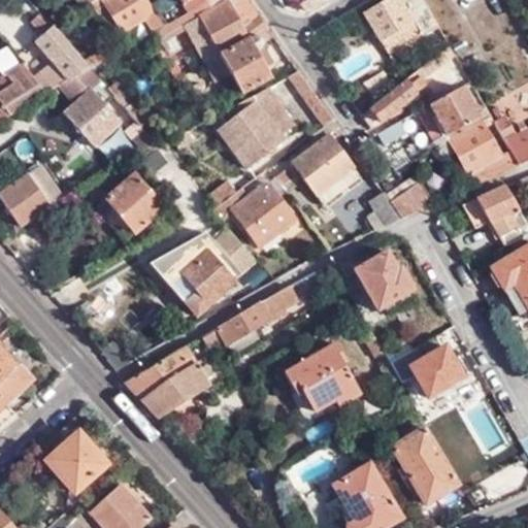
[(73,0),(80,10),(86,7),(94,3),(98,0),(73,0)]
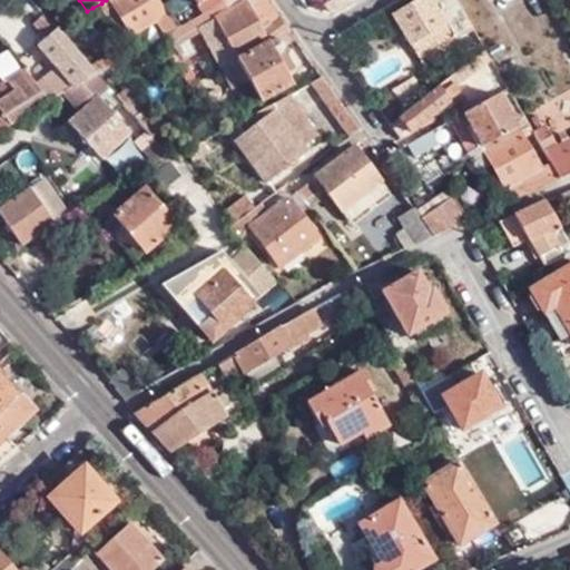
[(106,0),(101,3),(127,39),(139,31),(148,45),(168,35),(185,26),(186,25),(166,0),(106,0)]
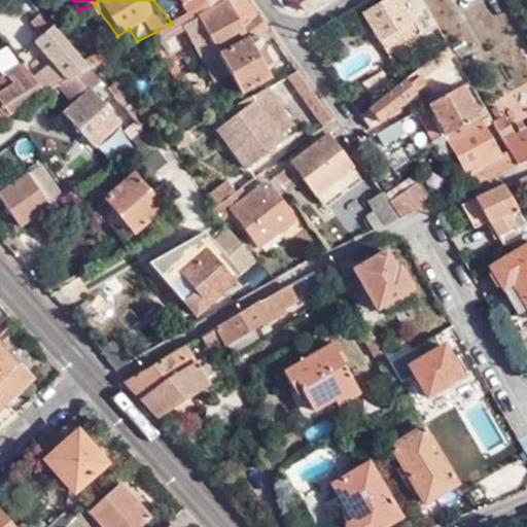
[(153,0),(172,23),(191,11),(210,0),(153,0)]
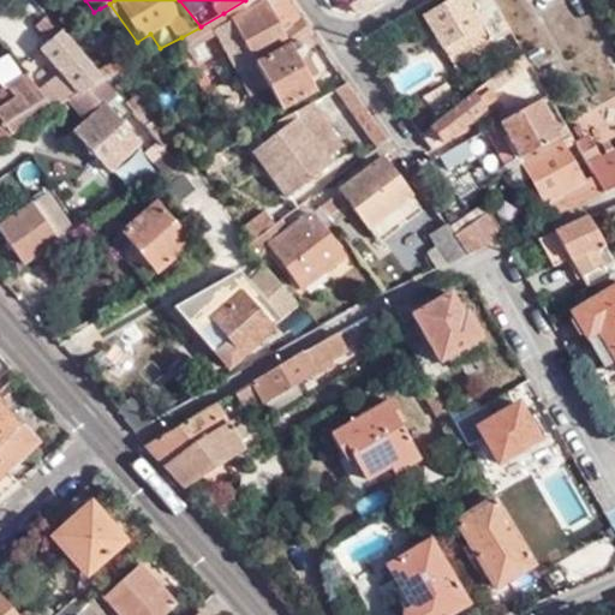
[(261,0),(245,0),(224,13),(227,23),(215,31),(216,34),(239,75),(314,35),(302,19),(284,30),(261,0)]
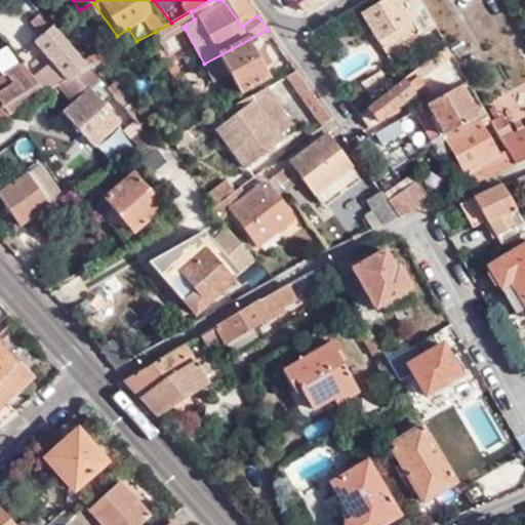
[(233,0),(223,0),(242,26),(257,16),(245,0),(233,0)]
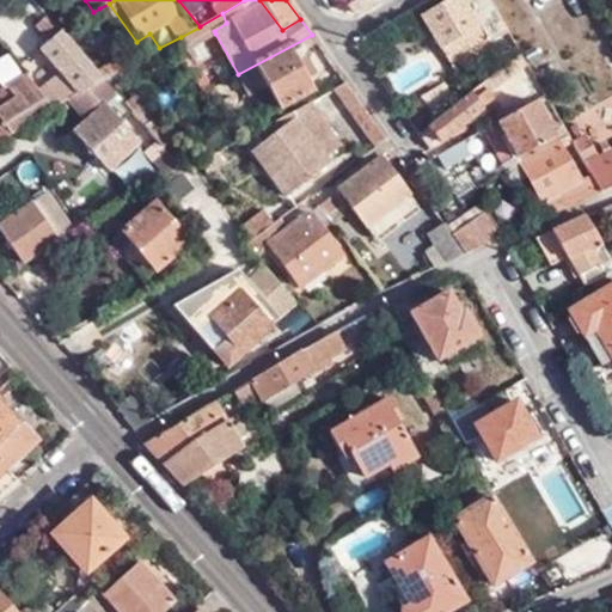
[(490,0),(444,0),(421,13),(442,51),(481,30),(490,47),(510,35),(490,0)]
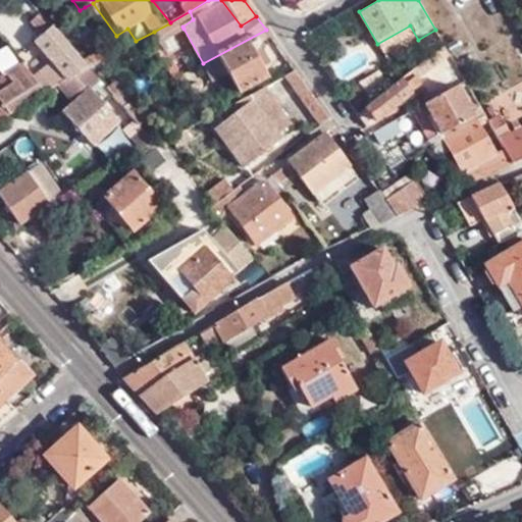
[(93,3),(85,7),(90,17),(92,15),(107,40),(116,36),(93,3)]
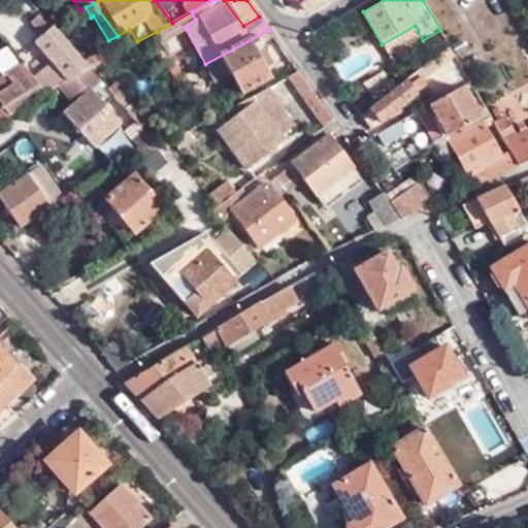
[(57,65),(35,78),(45,94),(62,86),(93,67),(95,66),(88,58),(46,10),(36,19),(48,35),(40,41),(57,65)]
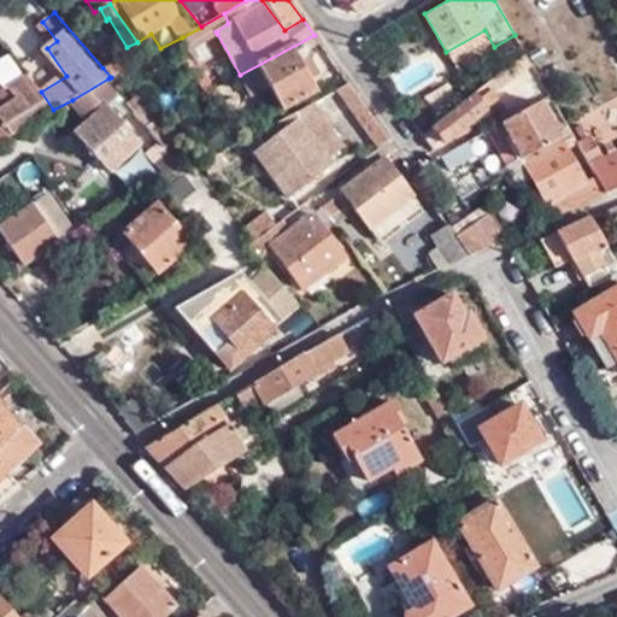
[(224,13),(201,27),(200,28),(207,40),(217,34),(216,31),(228,23),(224,13)]
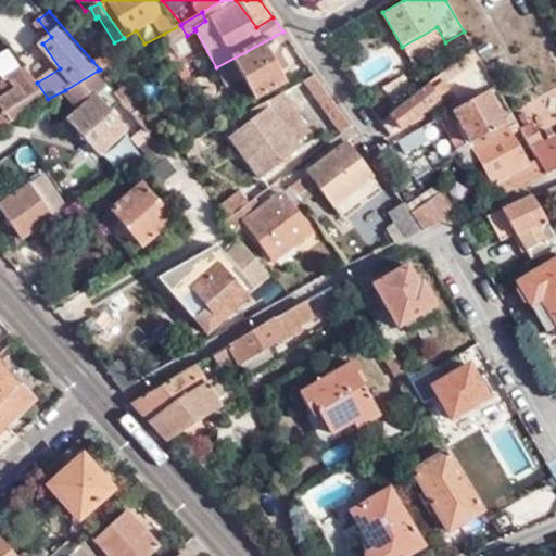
[(187,36),(180,25),(164,34),(169,45),(187,36)]
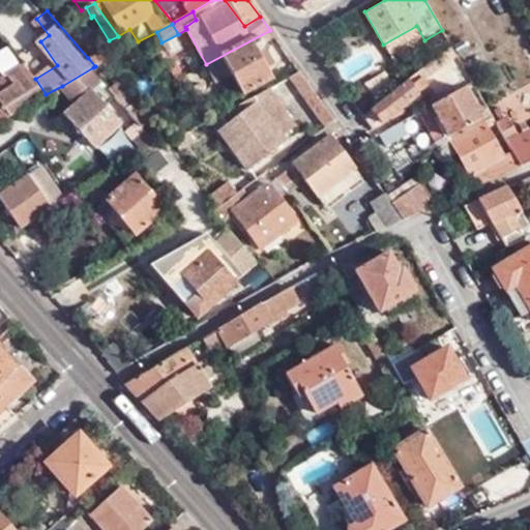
[(416,26),(383,45),(392,58),(424,40),(416,26)]
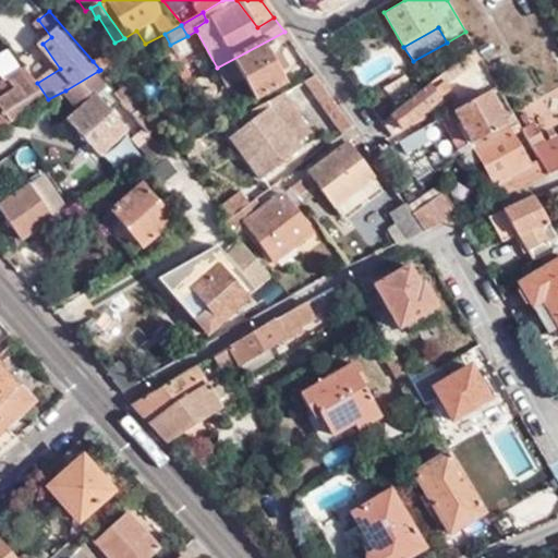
[(287,36),(284,32),(217,68),(228,87),(242,80),(253,99),(283,83),(266,52),(277,47),(275,43),(287,36)]
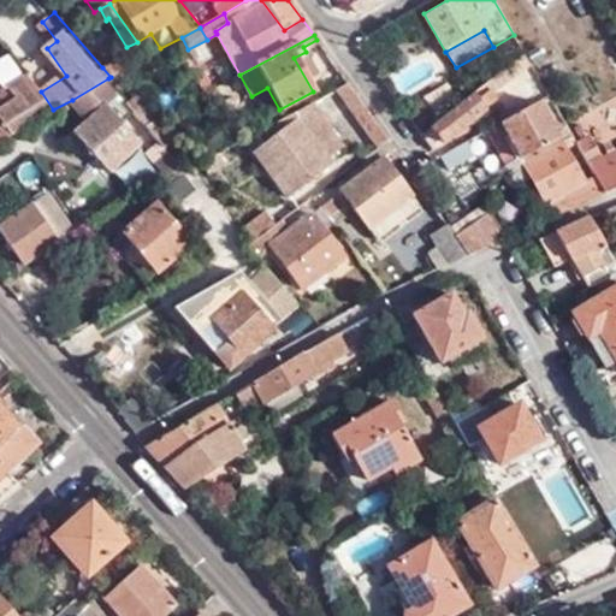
[(359,47),(375,70),(383,65),(367,43),(359,47)]
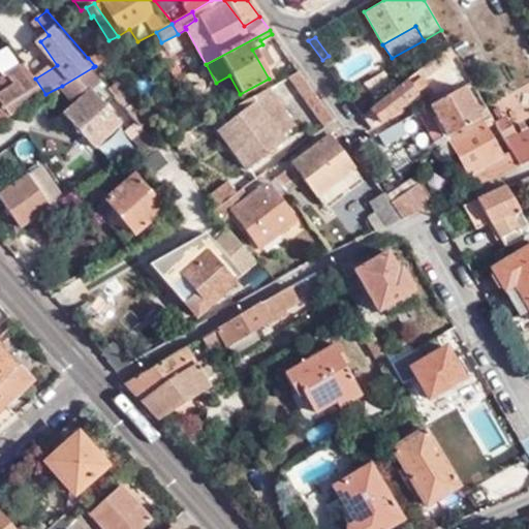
[(459,60),(453,49),(449,52),(455,62),(459,60)]
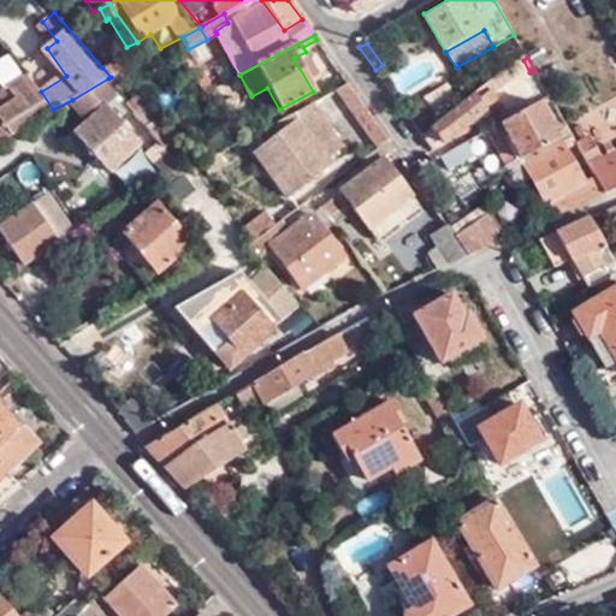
[(118,58),(102,67),(111,77),(126,69),(118,58)]
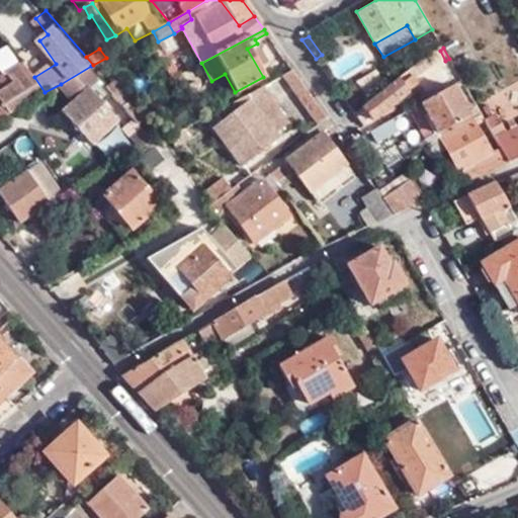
[(0,116),(45,92),(34,77),(23,65),(14,70),(0,52),(0,116)]
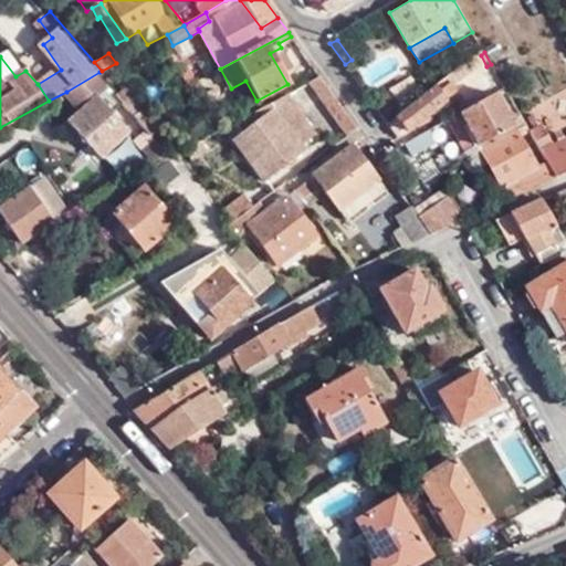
[(469,63),(440,84),(446,93),(474,71),(469,63)]
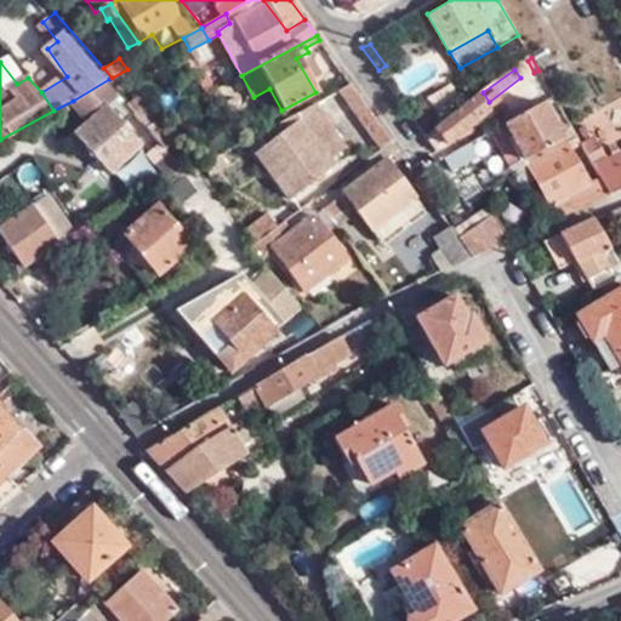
[(109,79),(73,101),(92,121),(79,134),(117,175),(148,147),(124,119),(131,114),(123,106),(117,110),(110,104),(123,95),(109,79)]
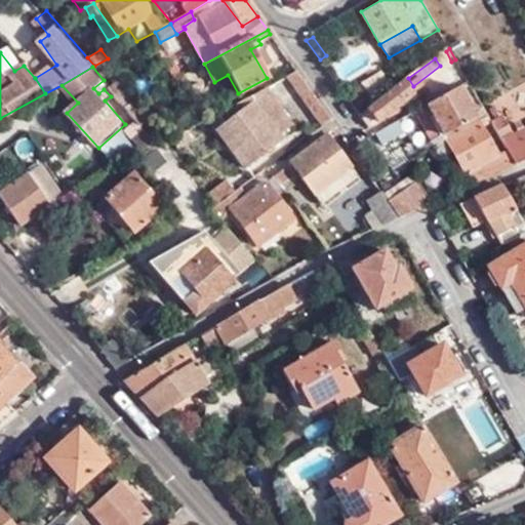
[(331,119),(295,69),(285,75),(321,125),(331,119)]
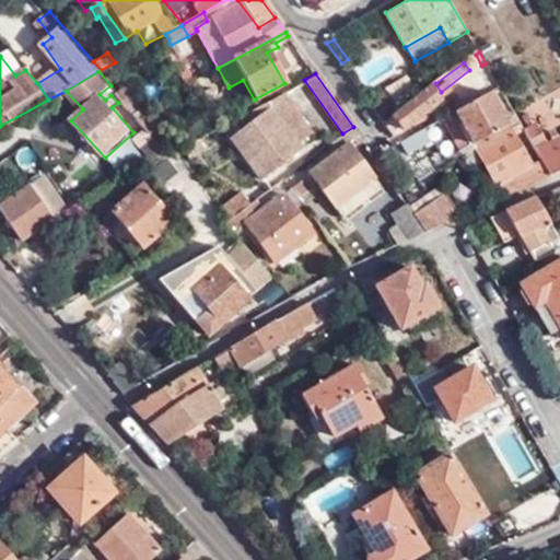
[(432,85),(393,115),(403,129),(443,101),(432,85)]
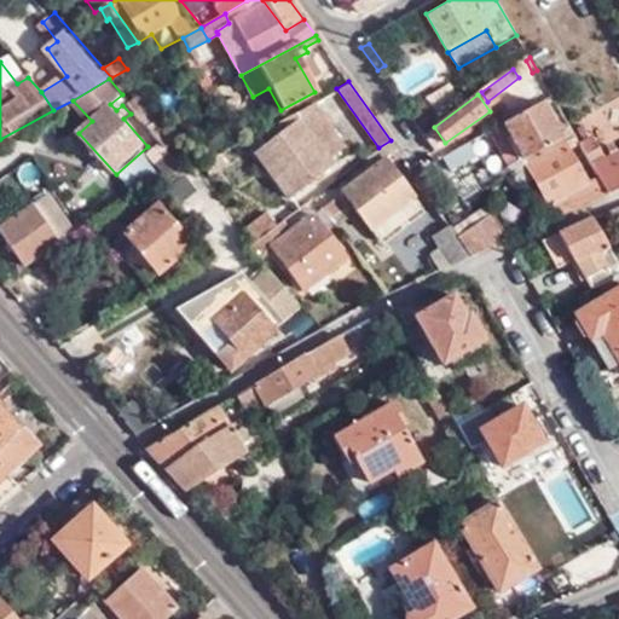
[(422,99),(406,109),(418,128),(434,119),(422,99)]
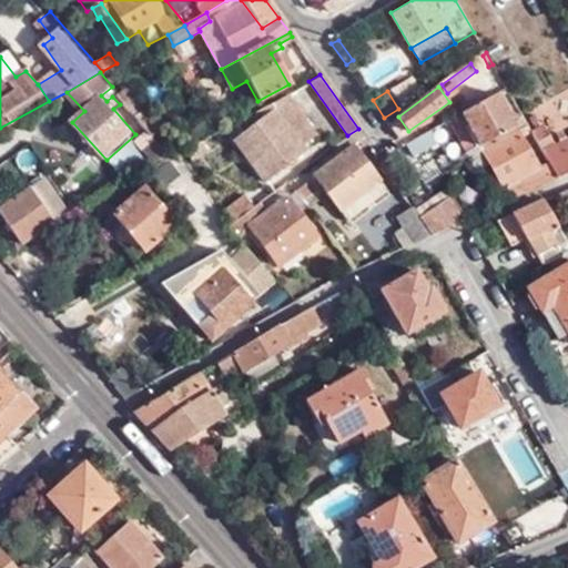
[(139,115),(148,110),(134,93),(125,100),(139,115)]
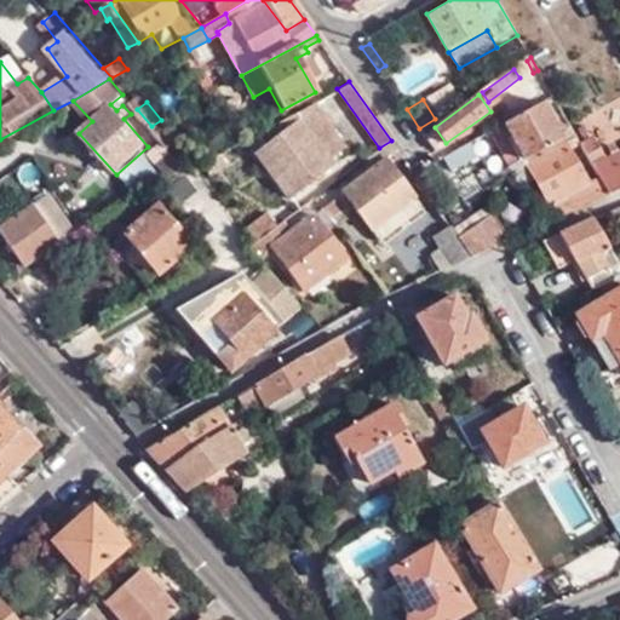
[(344,148),(310,102),(267,127),(274,138),(253,154),(286,197),(332,165),(327,160),(344,148)]
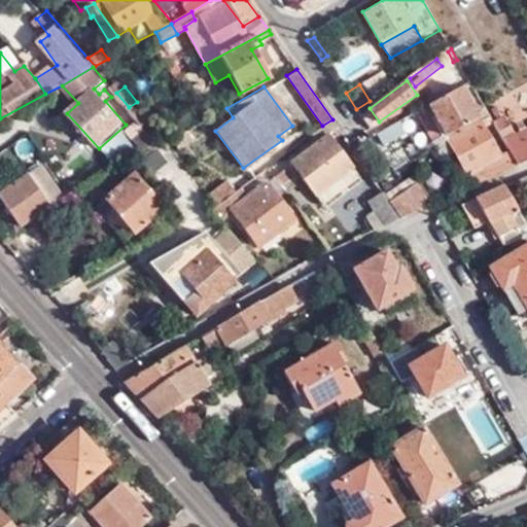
[(463,90),(427,107),(447,138),(481,121),(463,90)]
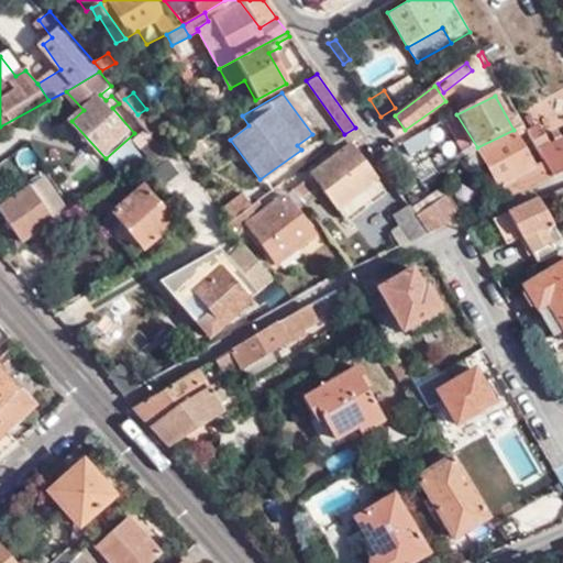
[(164,127),(148,108),(146,109),(138,114),(153,132),(164,127)]
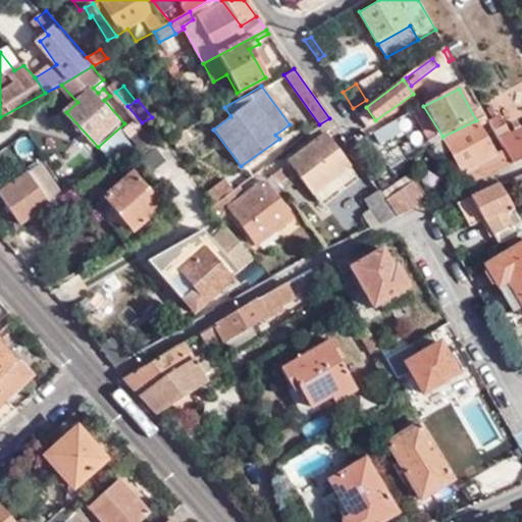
[(485,119),(445,140),(470,185),(512,166),(490,126),(485,119)]
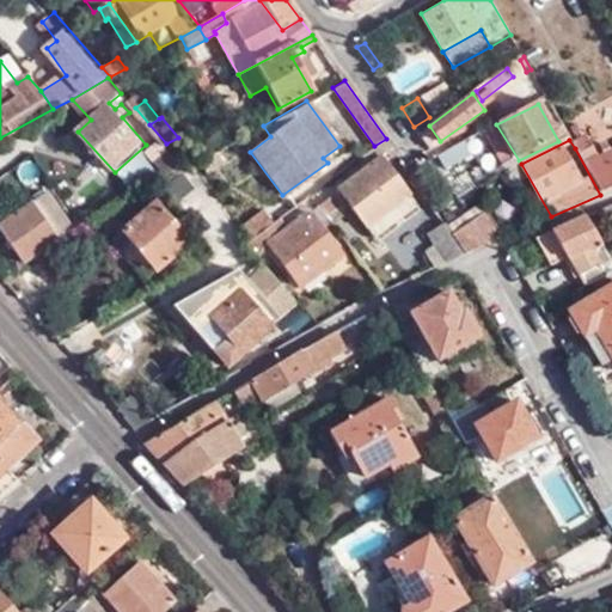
[(575,148),(600,195),(611,189),(611,154),(607,150),(601,152),(605,158),(598,163),(587,142),(575,148)]
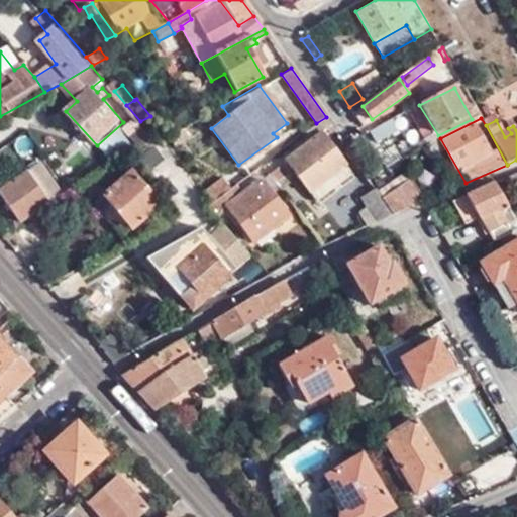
[(145,127),(140,121),(128,131),(132,136),(145,127)]
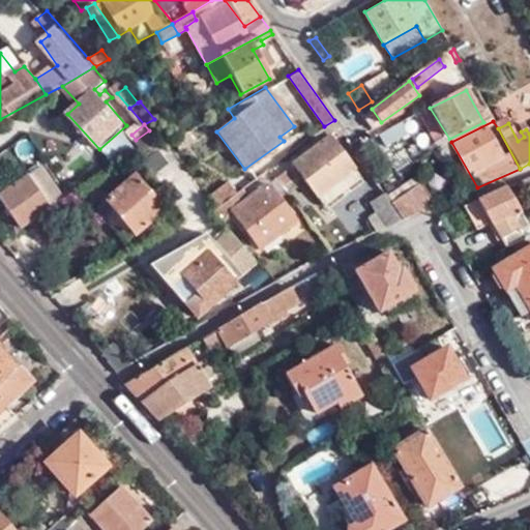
[(355,167),(329,134),(291,163),(317,195),(355,167)]
